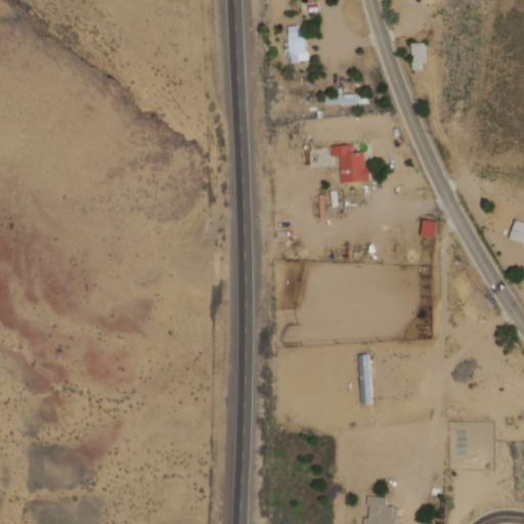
[(307,60),(306,32),(297,32),(297,25),(288,26),(289,43),(285,43),(286,53),(291,53),(291,61),(307,60)]
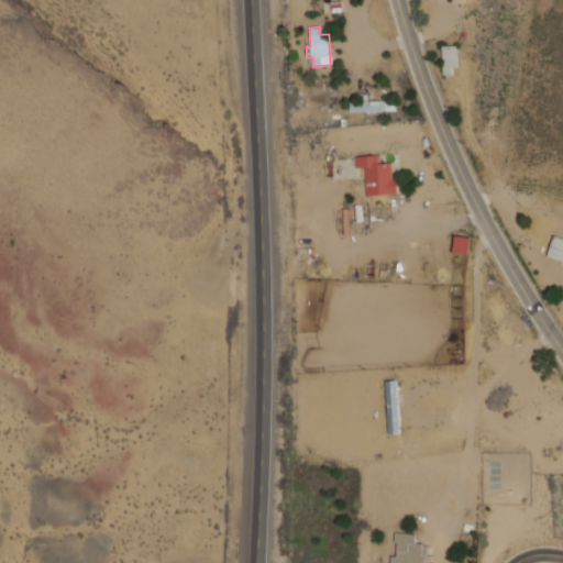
[(454,45),(442,45),(443,75),(455,74),(454,45)]
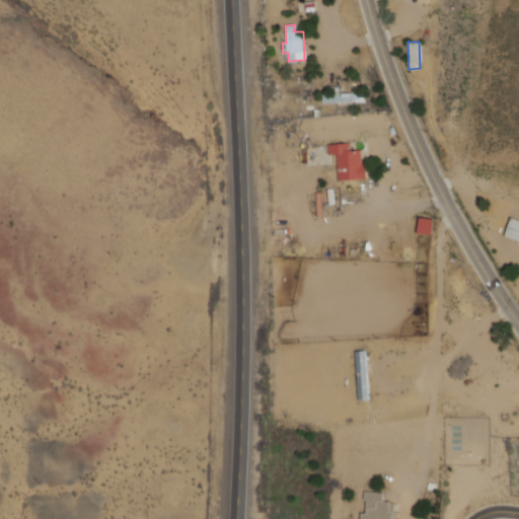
[(338,180),(364,179),(363,149),(350,150),(349,143),(328,143),(328,154),(337,154),(338,180)]
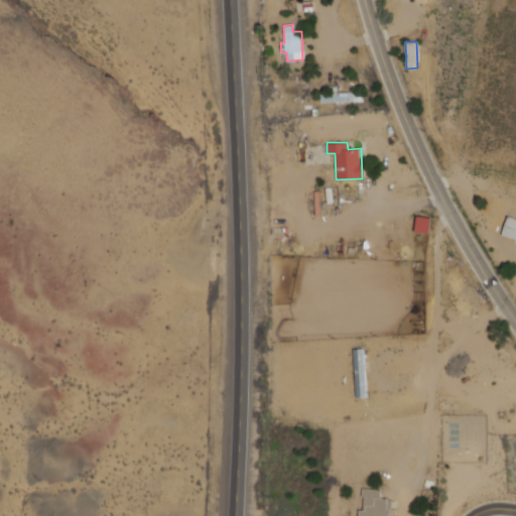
[(431,218),(418,215),(415,231),(428,234),(431,218)]
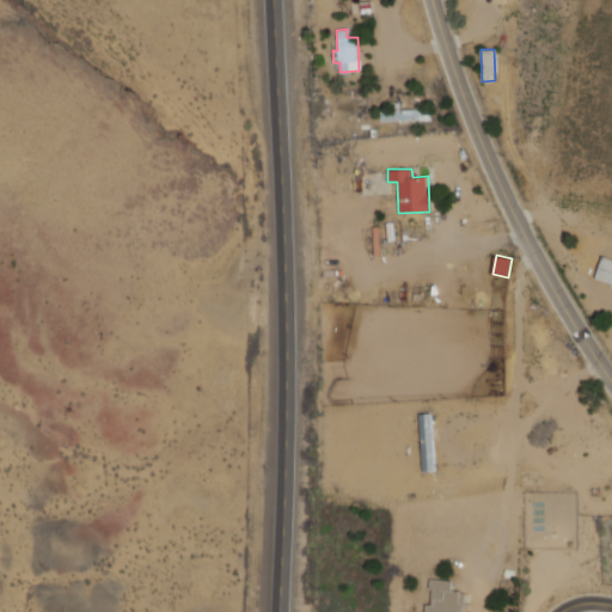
[(611,258),(601,256),(594,280),(611,285),(611,258)]
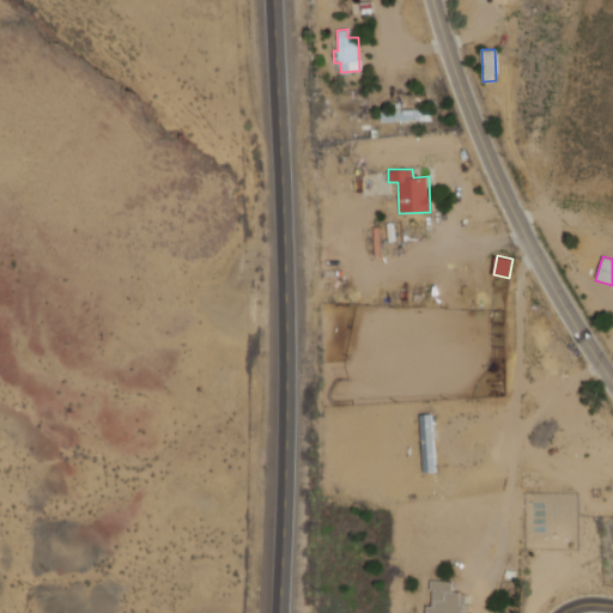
[(420,414),(423,472),(434,472),(432,414),(420,414)]
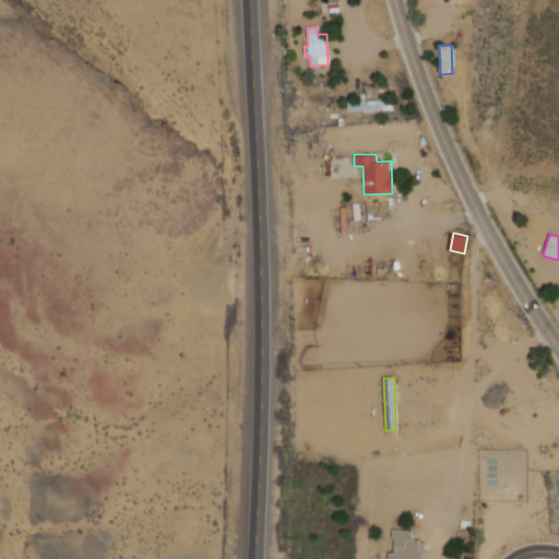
[(424,558),(425,540),(412,539),(413,530),(393,530),(393,552),(389,552),(388,558),(424,558)]
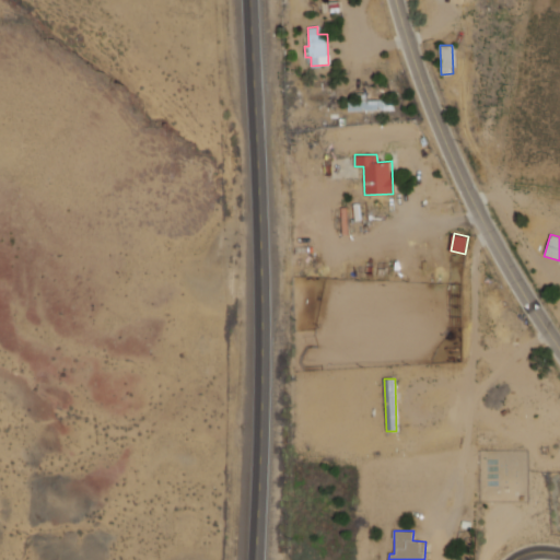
All buildings are outlined.
